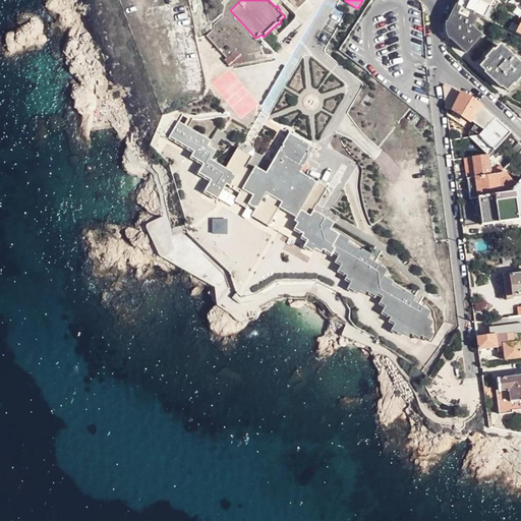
[(474,0),(459,0),(457,4),(478,14),(483,17),(488,7),(474,0)]
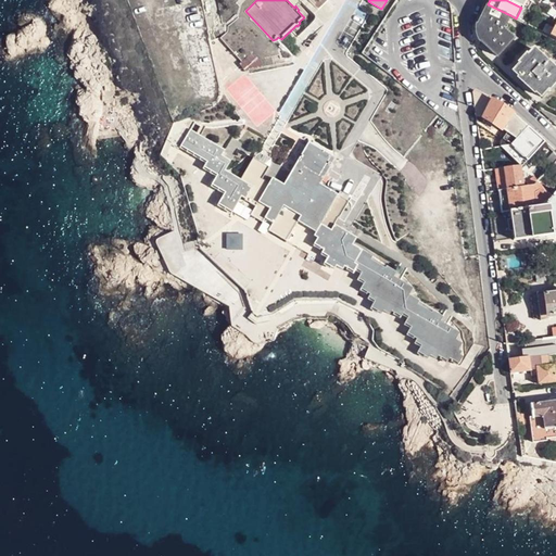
[(482,16),(478,25),(479,29),(480,36),(480,40),(498,57),(514,38),(504,28),(510,15),(488,4),(482,16)]
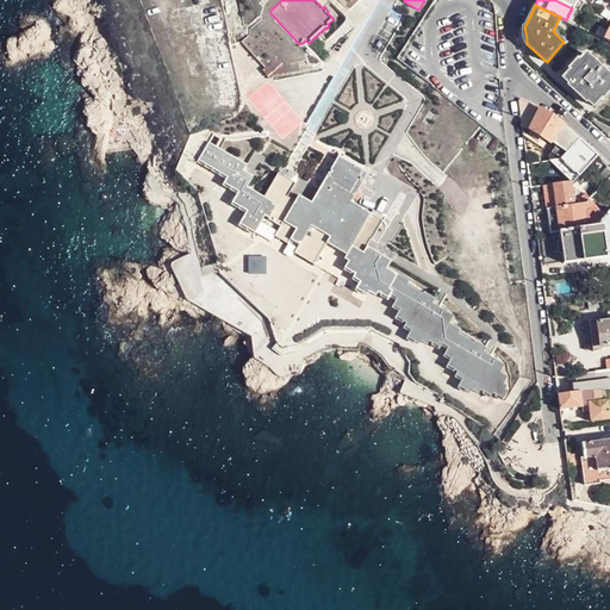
[(224,19),(228,31),(237,30),(235,18),(224,19)]
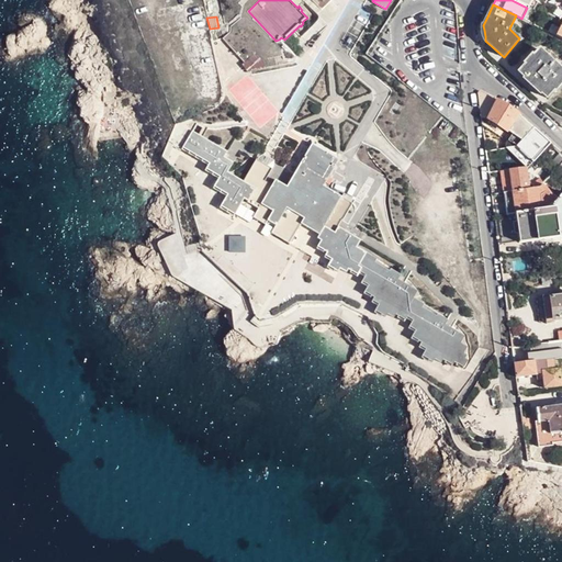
[(561,69),(540,49),(519,71),(548,98),(561,81),(561,69)]
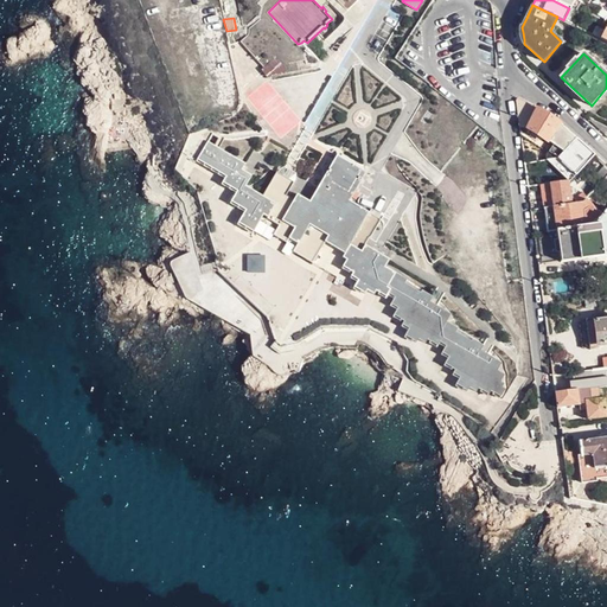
[(521,131),(529,128),(538,109),(517,98),(521,131)]
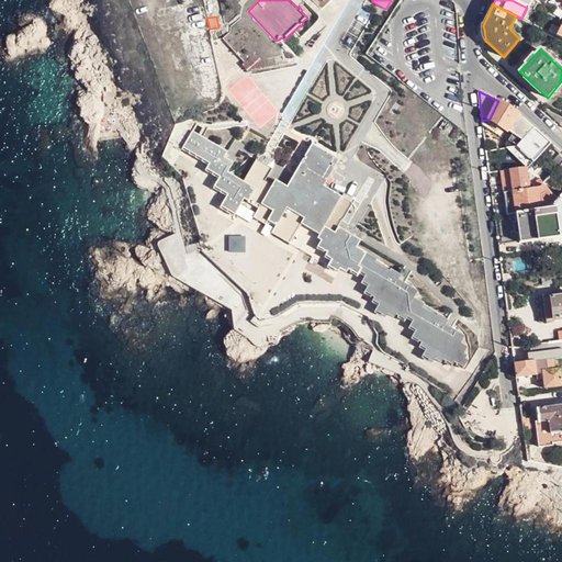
[(490,119),(489,120),(506,133),(507,131),(512,127),(518,115),(510,107),(498,101),(490,119)]
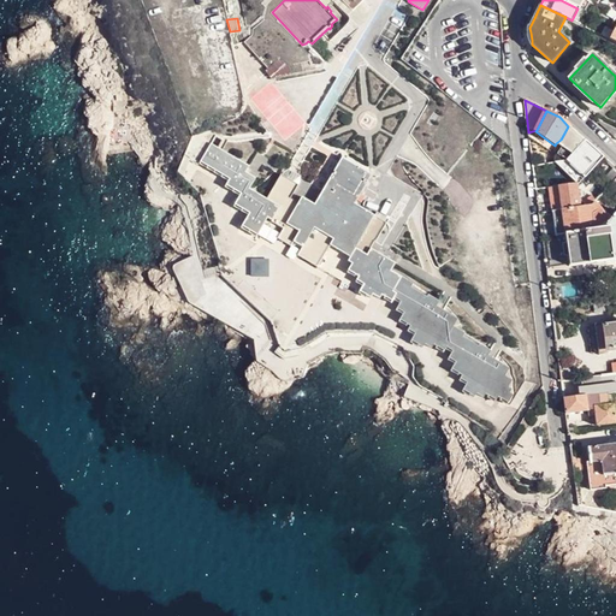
[(615,128),(598,119),(597,120),(615,137),(615,135),(615,128)]
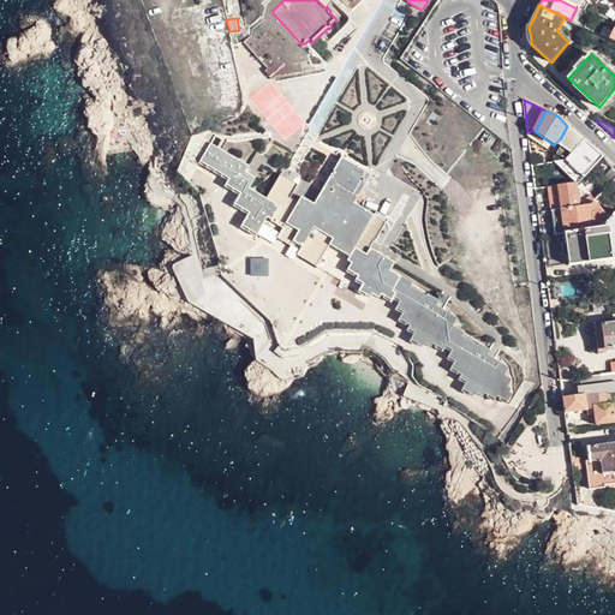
[(567,126),(560,139),(566,143),(575,132),(567,126)]
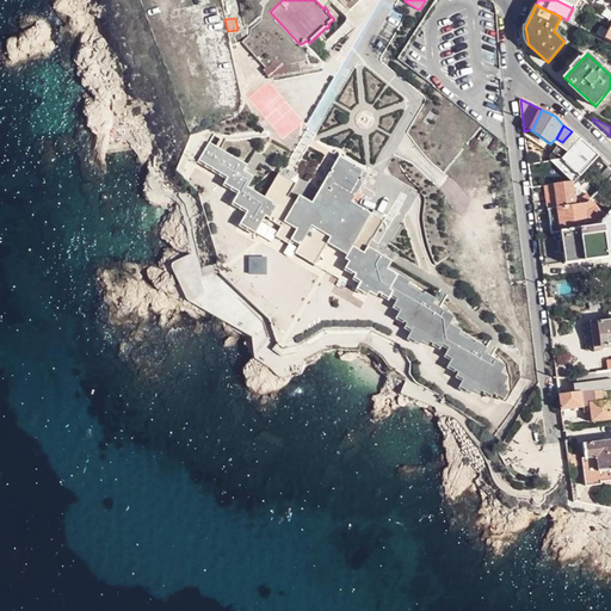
[(561,160),(562,160),(572,149),(567,144),(576,136),(572,131),(562,142),(556,139),(551,142),(557,146),(551,153),(561,160)]
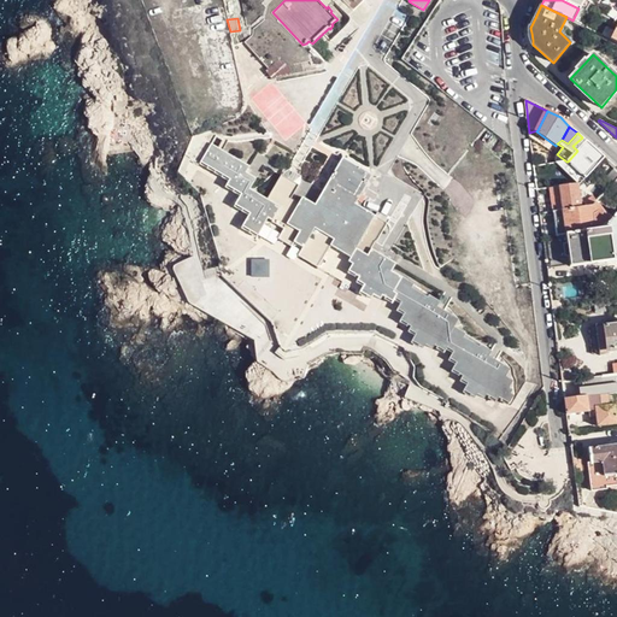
[(582,137),(573,146),(577,151),(586,141),(582,137)]
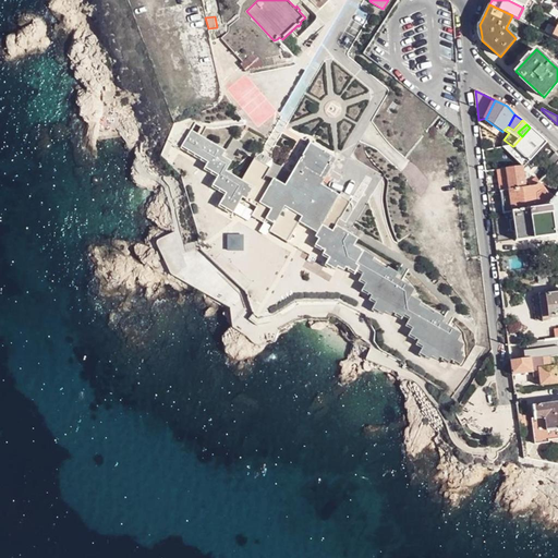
[(543,140),(530,128),(522,136),(513,146),(512,146),(530,161),(541,149),(536,146),(543,140)]
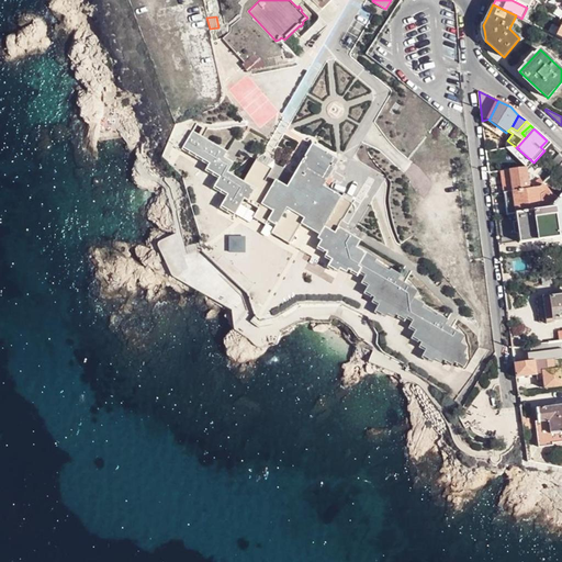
[(227,152),(192,131),(182,148),(210,164),(206,169),(220,177),(214,187),(227,194),(221,206),(235,215),(244,199),(258,209),(254,217),(266,225),(268,221),(277,226),(271,233),(290,244),(301,224),(319,235),(317,238),(322,240),(317,247),(327,253),(325,256),(332,259),(328,266),(338,272),(340,269),(347,272),(348,269),(358,274),(360,272),(367,276),(362,282),(369,285),(364,292),(374,298),(372,301),(379,304),(375,311),(385,317),(388,314),(394,317),(395,315),(405,319),(407,317),(413,321),(409,327),(416,330),(412,337),(422,343),(420,346),(426,350),(423,356),(433,362),(435,359),(441,362),(442,359),(452,366),(454,362),(463,368),(468,360),(464,358),(467,356),(463,353),(467,347),(461,343),(464,336),(445,324),(448,319),(438,314),(437,316),(424,304),(414,298),(418,291),(397,279),(401,274),(391,269),(390,271),(374,262),(377,259),(357,247),(361,240),(338,227),(352,203),(324,186),(339,159),(313,143),(288,187),(276,180),(272,184),(265,180),(272,169),(256,159),(244,181),(227,172),(234,163),(224,157),(227,152)]
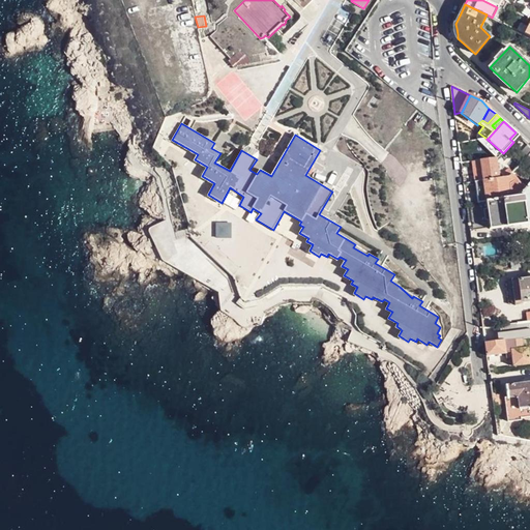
[(516,133),(509,139),(513,142),(520,136),(516,133)]
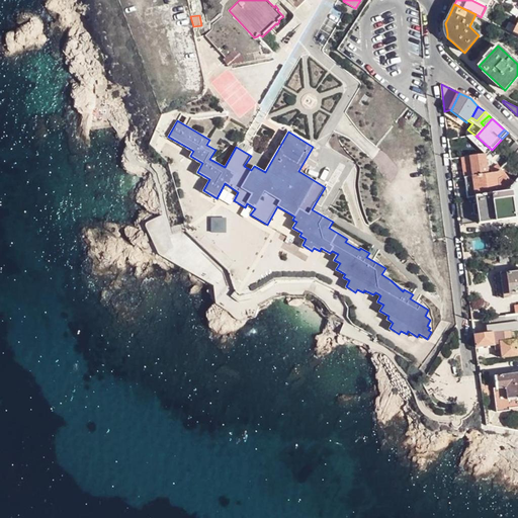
[(476,136),(468,137),(488,155),(492,150),(476,136)]
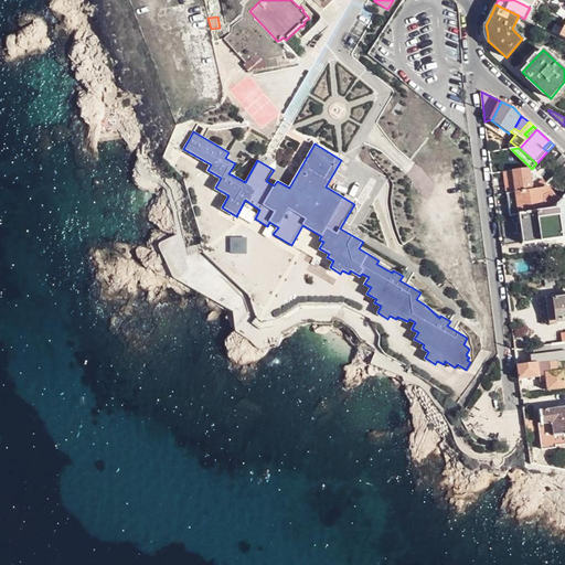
[(564,164),(564,155),(554,166),(560,170),(564,164)]
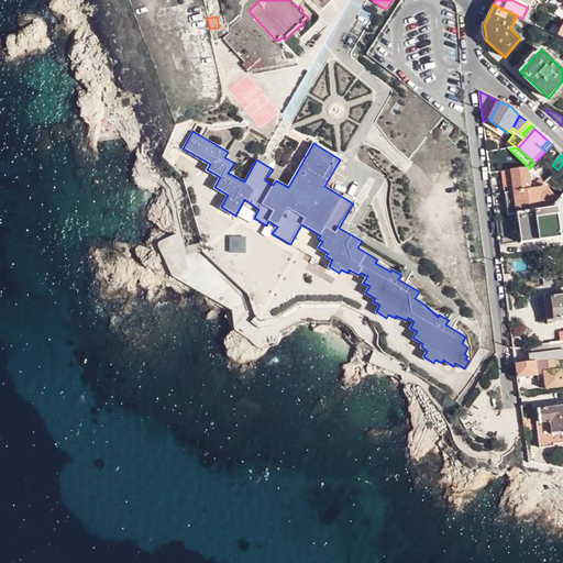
[(528,168),(511,170),(515,192),(530,190),(528,168)]
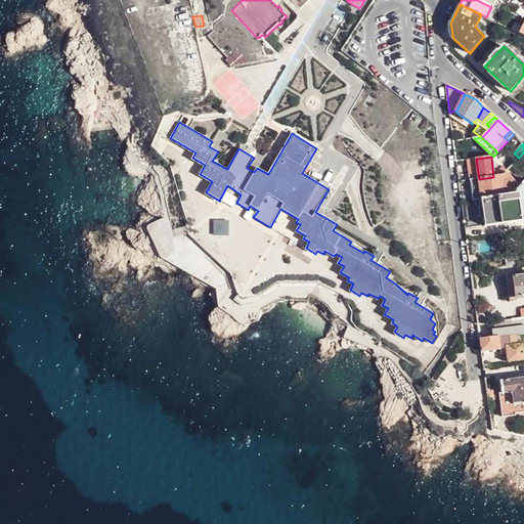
[(468,160),(471,180),(472,180),(479,179),(476,159),(468,160)]
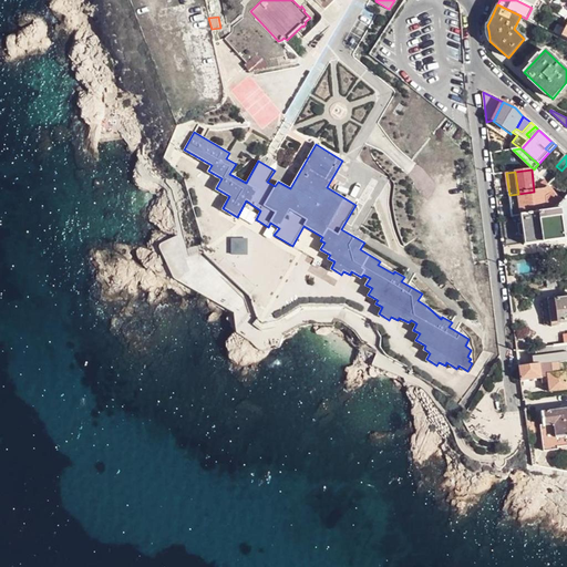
[(539,187),(539,191),(545,189),(546,191),(549,187),(548,186),(549,186),(546,181),(539,187)]
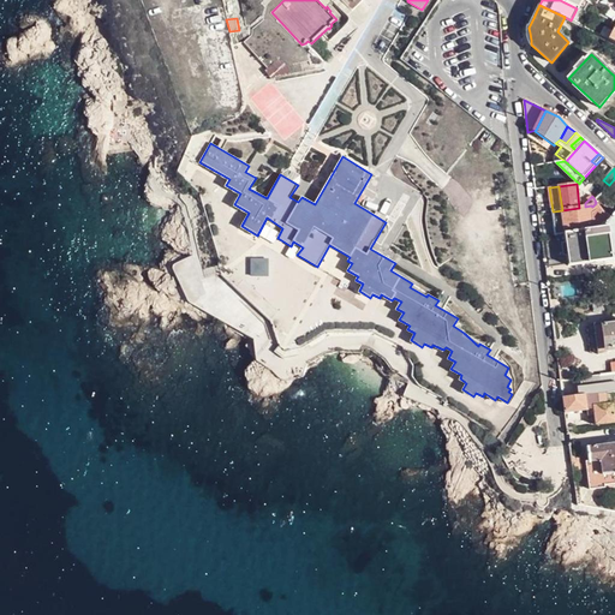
[(579,208),(562,210),(566,234),(603,228),(610,222),(599,207),(596,202),(595,202),(596,203),(592,207),(591,206),(585,207),(579,208)]
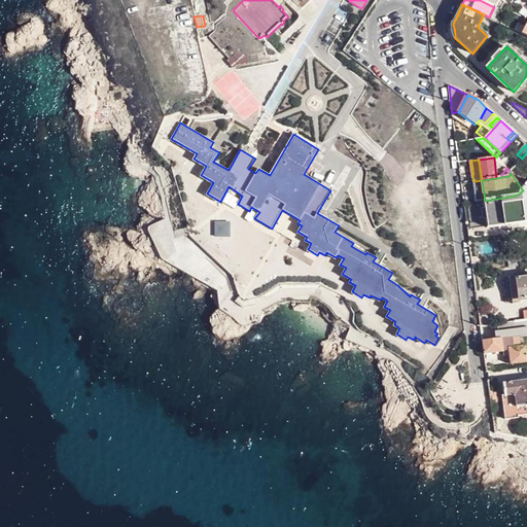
[(482,180),(475,181),(477,202),(485,201),(482,180)]
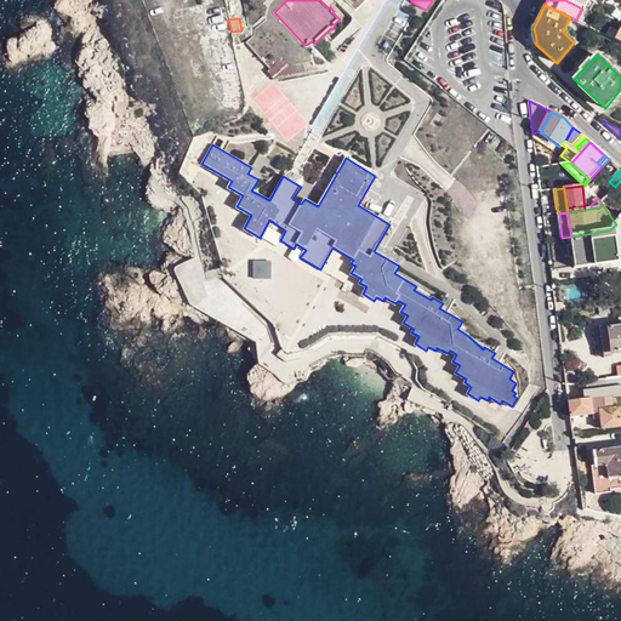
[(575,267),(575,268),(620,262),(620,217),(616,224),(609,231),(571,237),(575,267)]
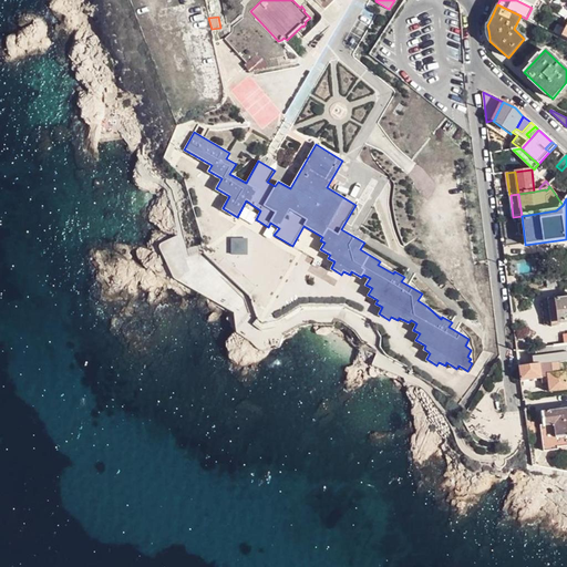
[(522,216),(513,217),(512,217),(512,223),(504,224),(507,247),(525,244),(522,216)]
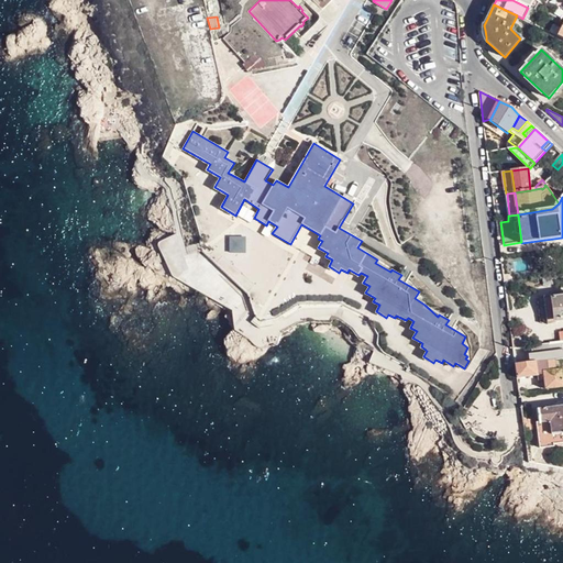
[(554,276),(543,277),(544,285),(555,284),(554,276)]
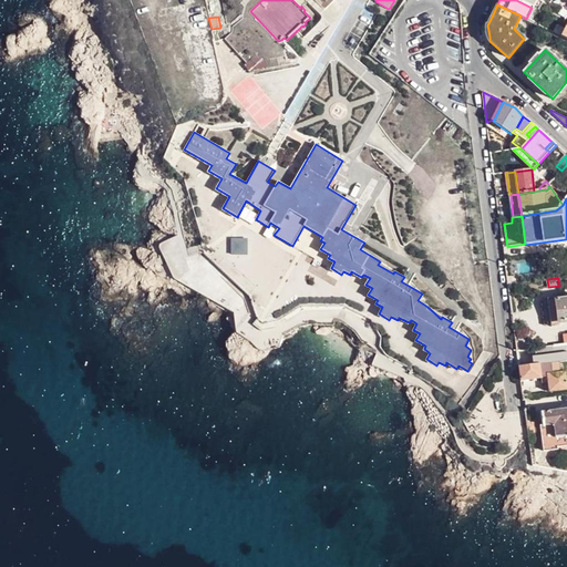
[(548,301),(549,309),(559,308),(560,300),(565,300),(564,297),(557,297),(548,299),(548,301)]
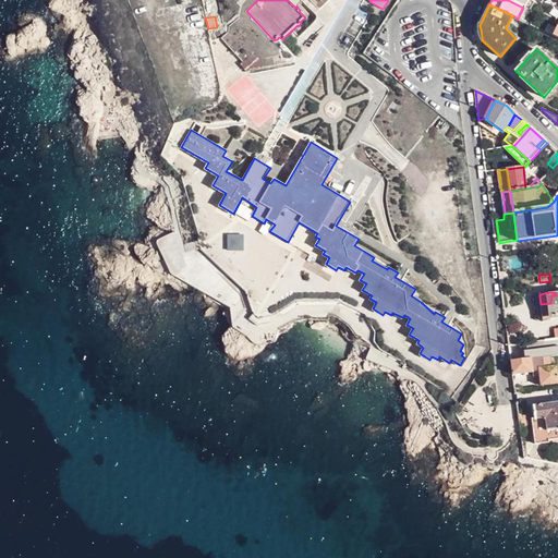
[(543,318),(544,322),(553,320),(552,318),(557,316),(557,294),(556,295),(552,295),(550,303),(541,304),(543,318)]
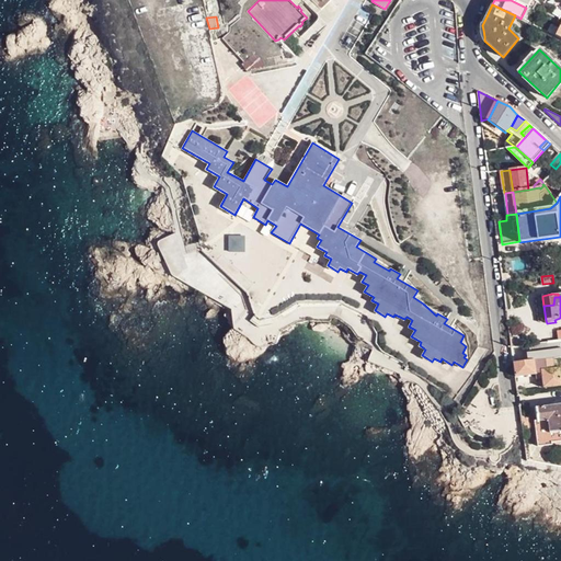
[(560,340),(559,340),(549,342),(538,343),(538,346),(530,347),(533,361),(535,361),(544,359),(546,358),(560,356),(560,340)]
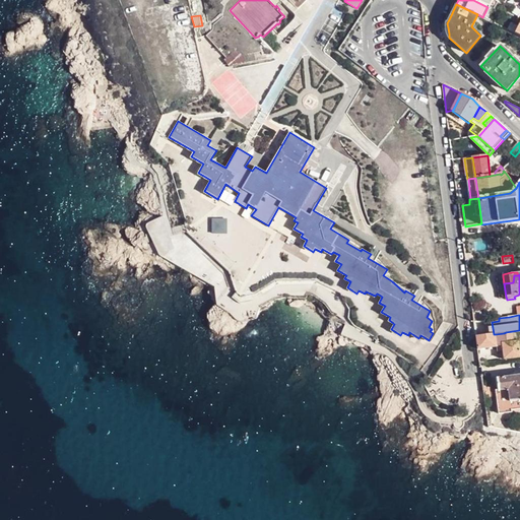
[(504,333),(496,334),(498,347),(504,346),(504,350),(505,360),(519,358),(519,330),(506,332),(504,333)]
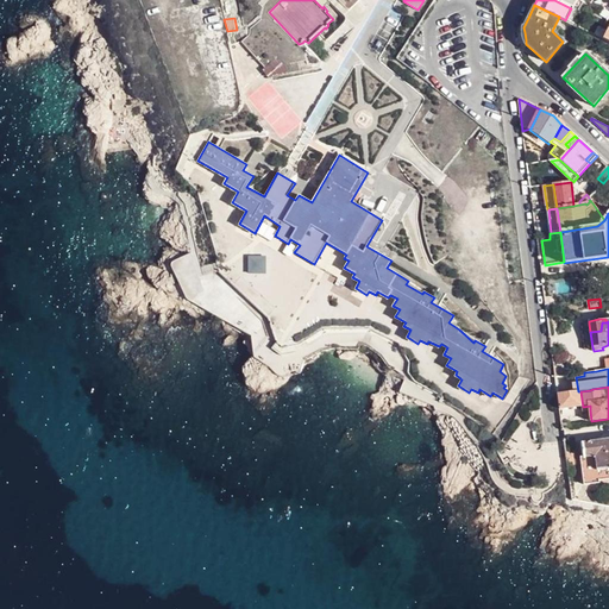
[(578,391),(558,395),(560,410),(583,407),(581,391),(578,391)]
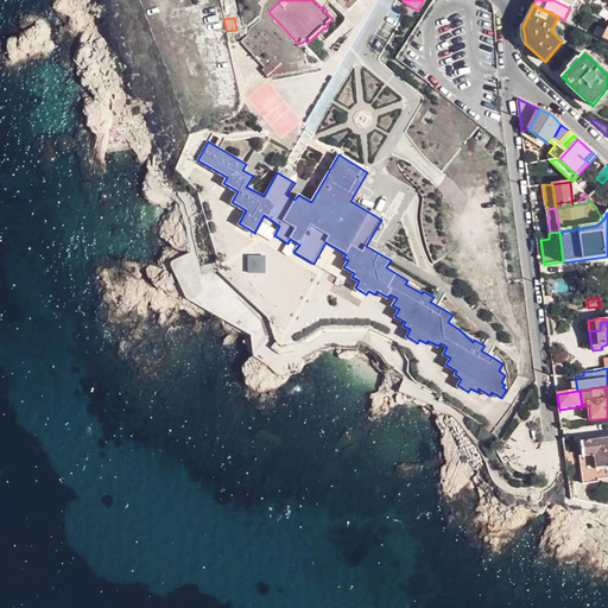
[(607,438),(582,442),(583,456),(583,457),(595,456),(597,470),(607,468),(607,438)]
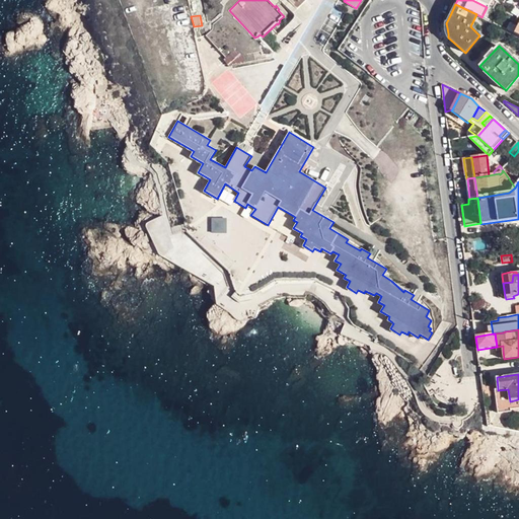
[(498,389),(496,390),(499,414),(511,412),(510,401),(508,389),(498,390),(498,389)]
